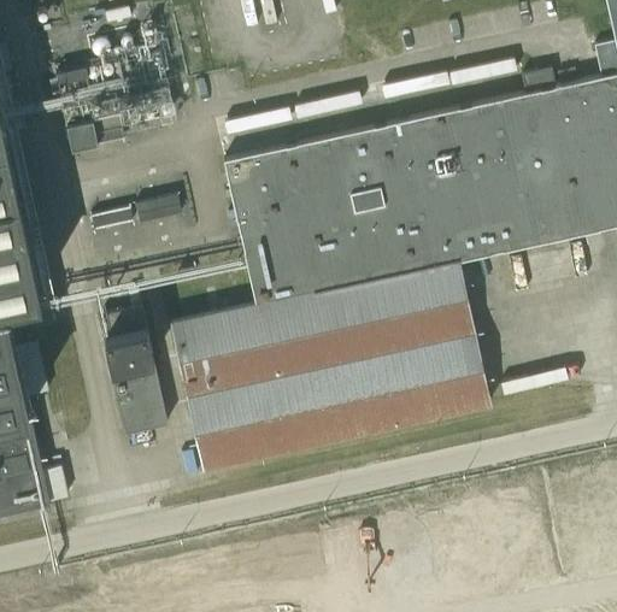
[(616,0),(605,0),(616,53),(616,0)]
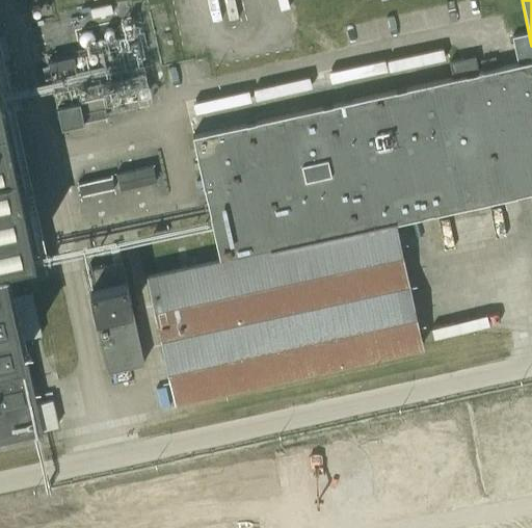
[(72,104),(141,88),(132,48),(113,52),(111,41),(83,47),(84,53),(43,63),(50,94),(69,89),(72,104)]
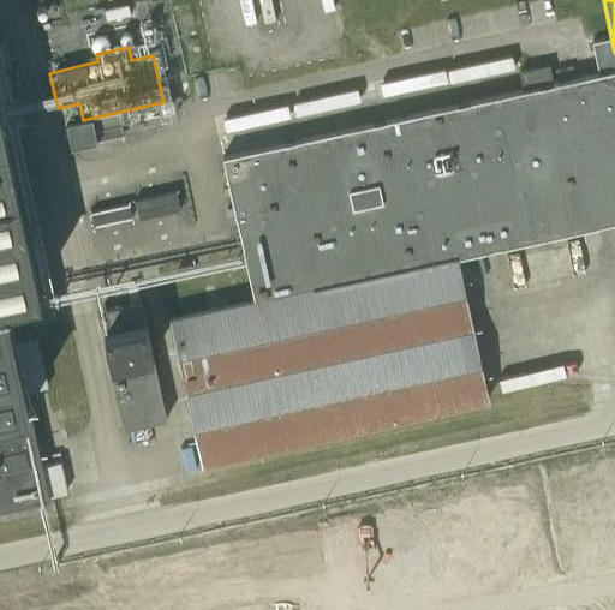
[(614,226),(614,83),(613,75),(222,161),(254,305),(458,259),(458,262),(614,226)]
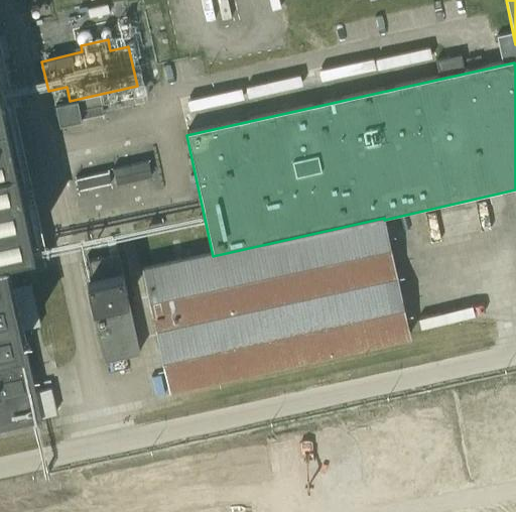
[(39,419),(57,415),(51,390),(34,394),(23,346),(24,346),(21,331),(39,328),(30,286),(12,290),(4,254),(33,248),(0,97),(0,429),(40,421),(39,419)]
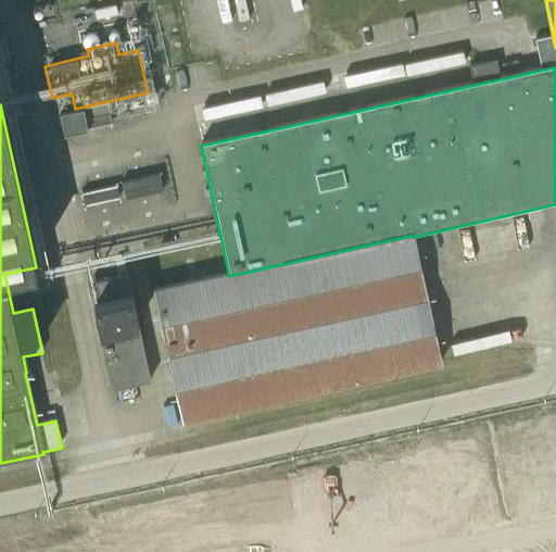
[(112,126),(111,124),(106,104),(60,115),(64,136),(112,126)]
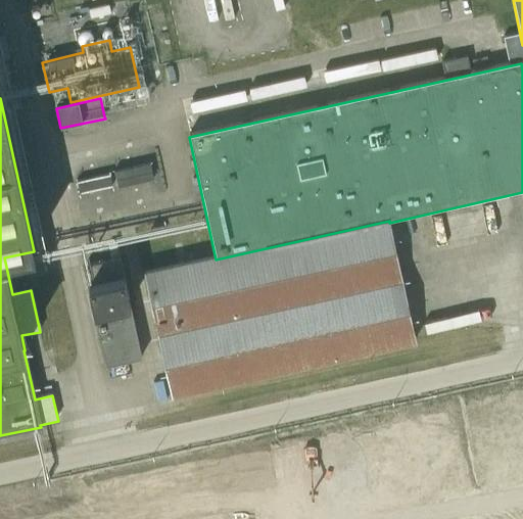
[(112,177),(75,183),(76,193),(151,182),(148,166),(111,172),(112,177)]
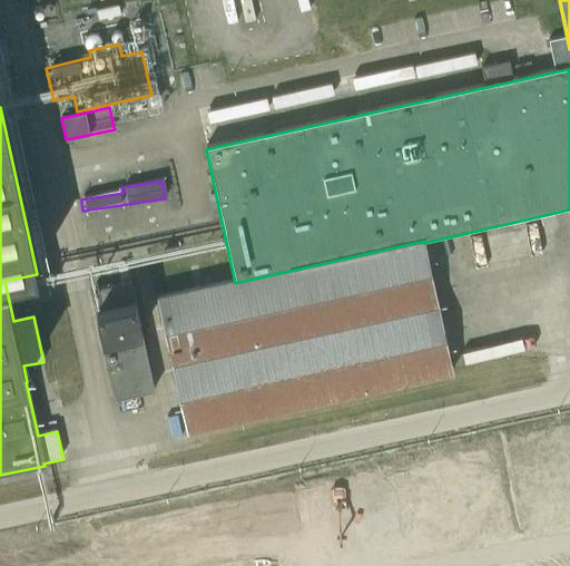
[(424,241),(235,283),(157,300),(186,433),(453,374),(424,243),(424,241)]
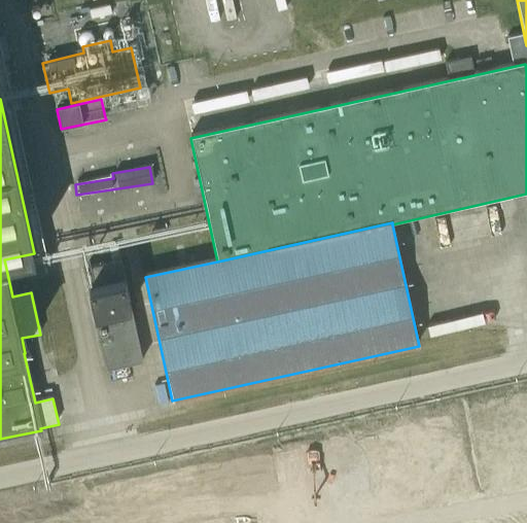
[(95,288),(89,289),(95,318),(107,371),(143,362),(131,309),(126,282),(121,267),(92,273),(95,288)]
